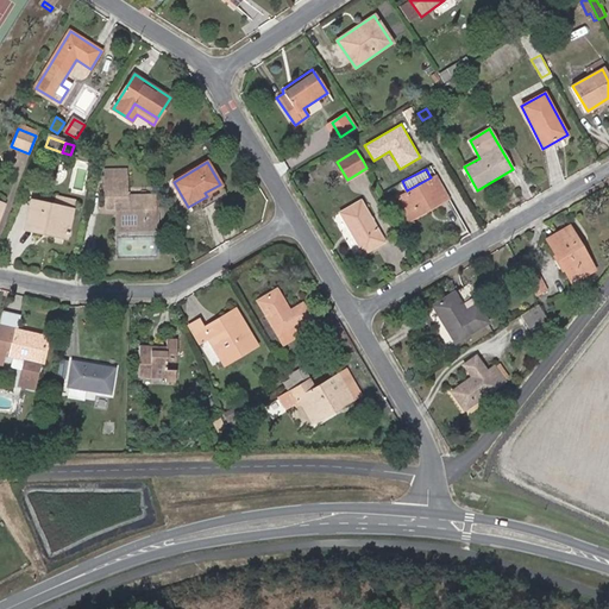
[(118,202),(118,208),(118,225),(155,224),(155,195),(126,196),(125,170),(106,170),(107,202),(118,202)]
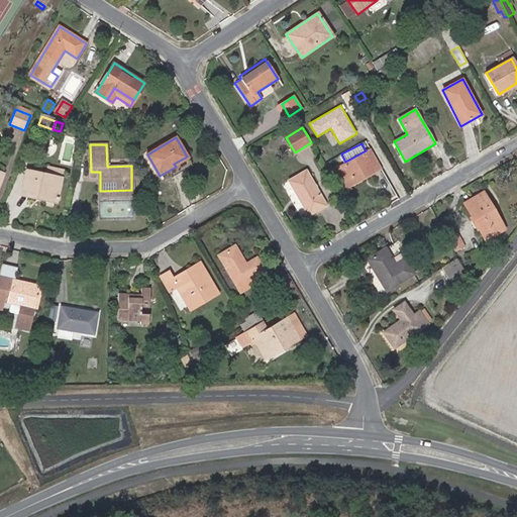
[(337,170),(347,187),(382,167),(372,149),(337,170)]
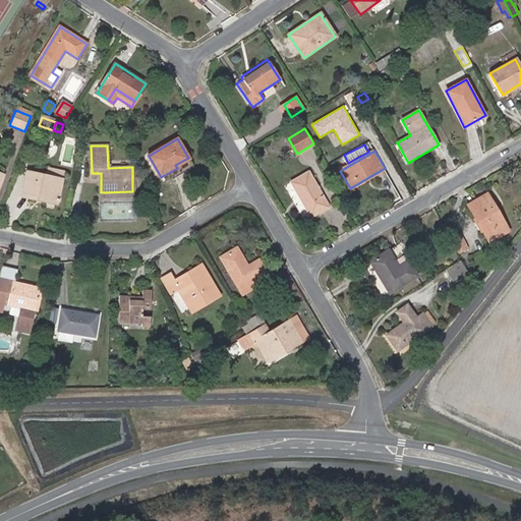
[(49,167),(47,177),(62,180),(64,171),(49,167)]
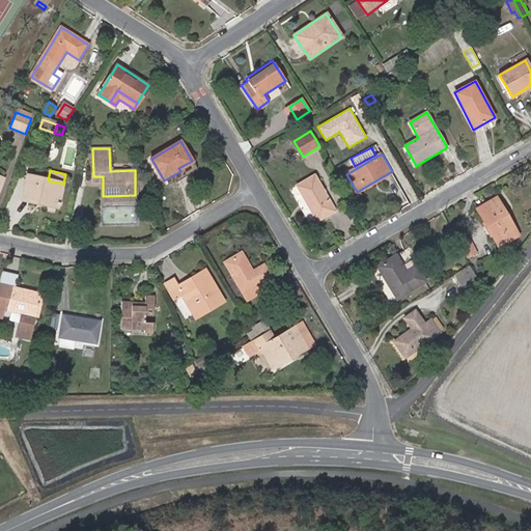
[(63,184),(48,180),(28,175),(23,199),(58,207),(63,184)]
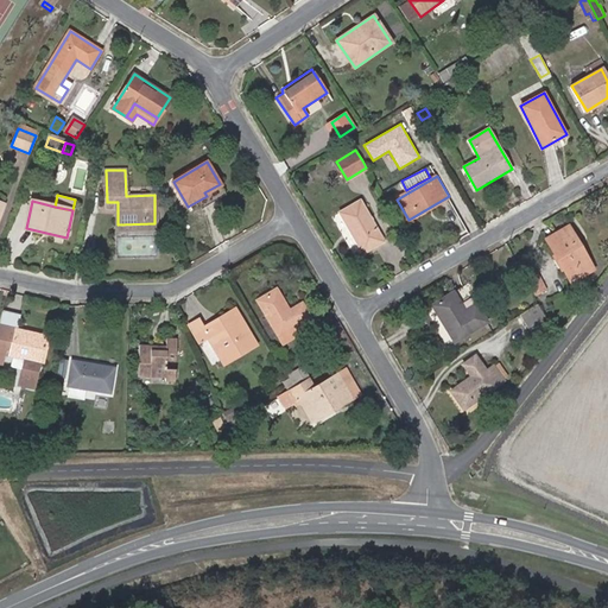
[(340,213),(363,253),(382,241),(359,201),(340,213)]
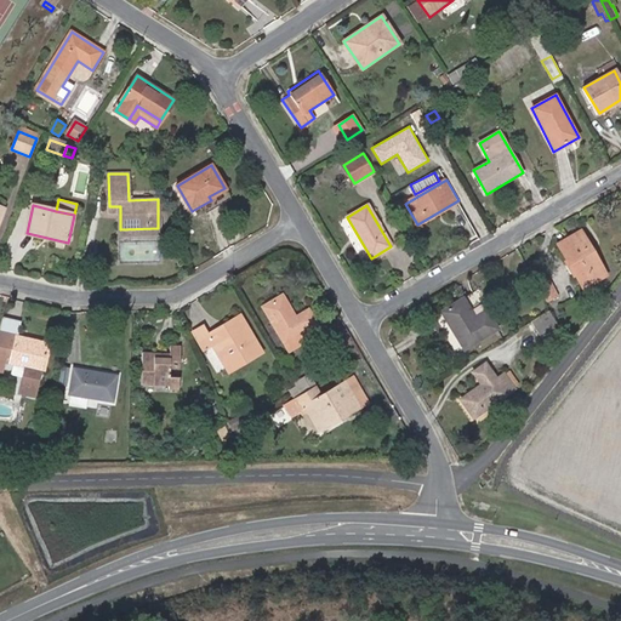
[(579,279),(599,267),(580,232),(558,245),(579,279)]
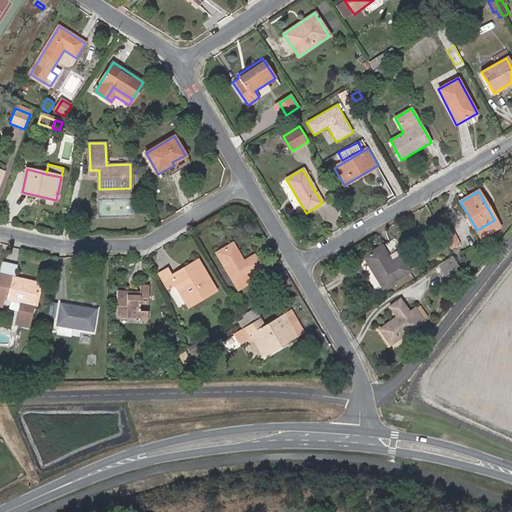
[(498,226),(494,220),(477,230),(480,237),(498,226)]
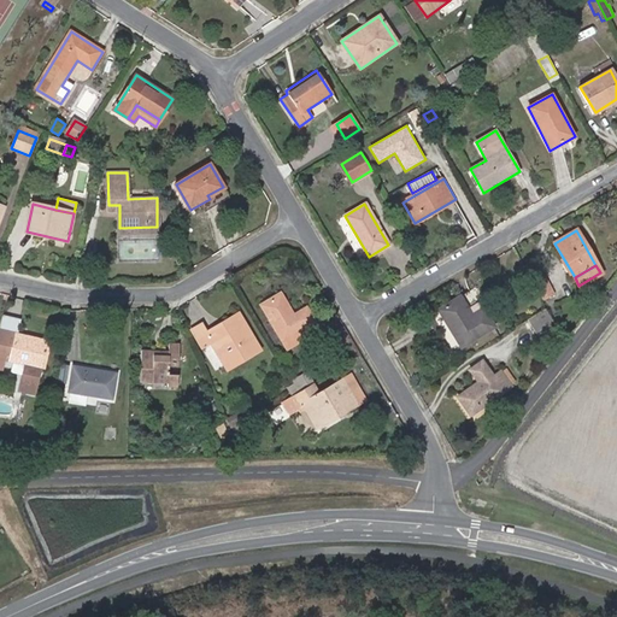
[(535,285),(544,300),(554,294),(546,280),(535,285)]
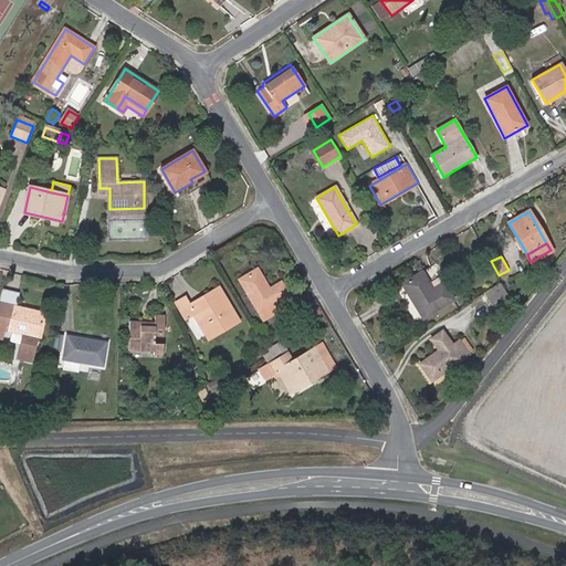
[(396,287),(417,322),(452,300),(441,281),(446,276),(438,263),(396,287)]
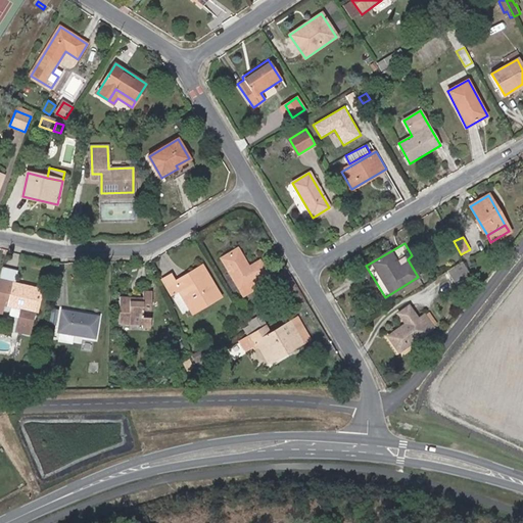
[(237,248),(222,257),(244,296),(257,288),(252,281),(267,273),(260,262),(248,268),(237,248)]
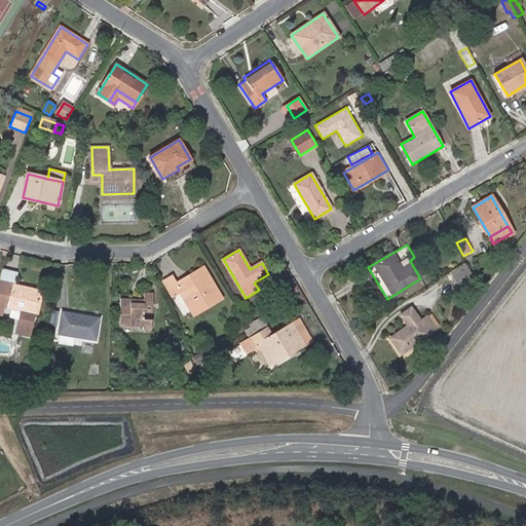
[(473,275),(465,263),(450,272),(457,285),(473,275)]
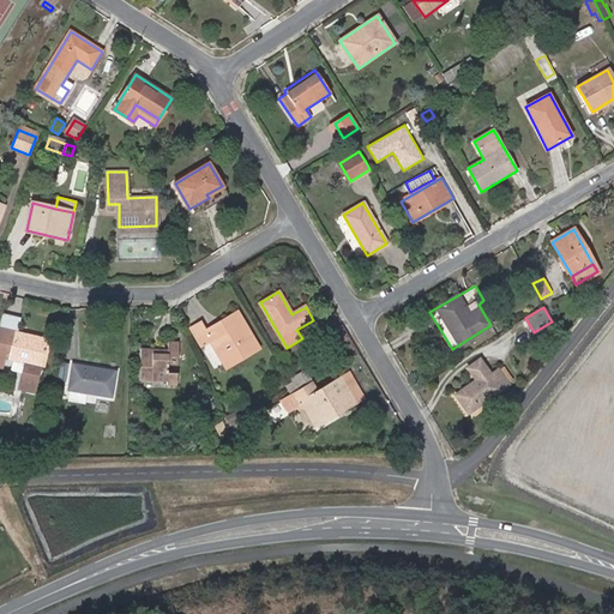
[(247,347),(251,351),(259,348),(238,313),(229,318),(235,327),(221,336),(215,326),(206,332),(200,323),(191,329),(200,344),(210,339),(215,348),(221,344),(229,359),(247,347)]
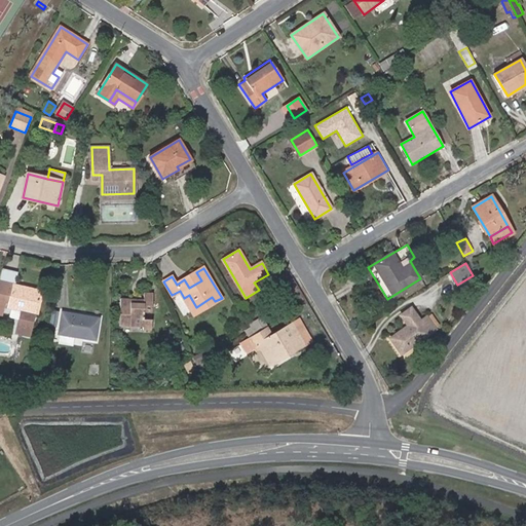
[(2,269),(0,275),(0,280),(13,286),(17,273),(2,269)]
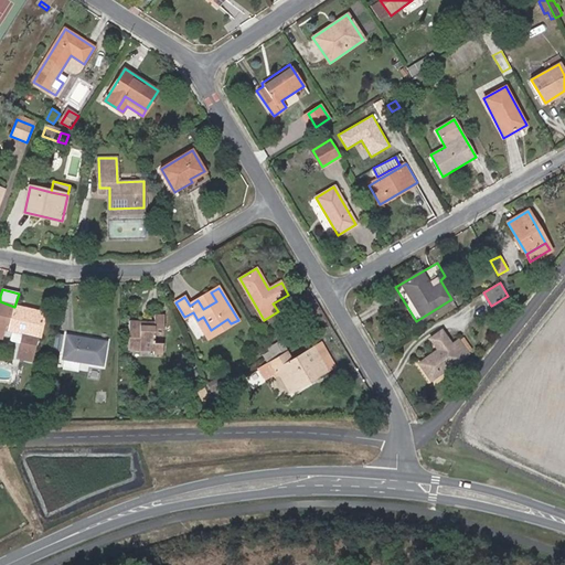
[(198,300),(203,309),(216,301),(211,292),(198,300)]
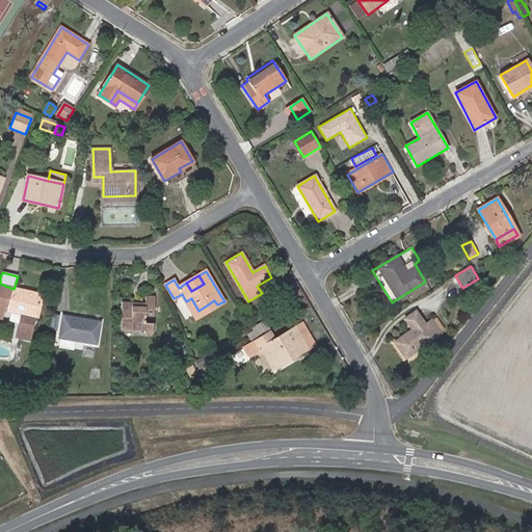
[(257,286),(262,293),(275,286),(271,277),(257,286)]
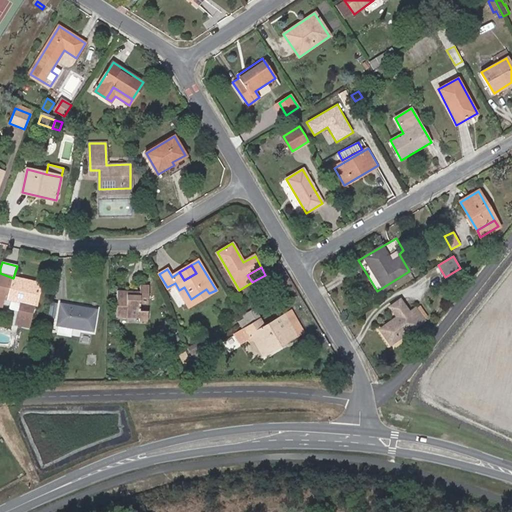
[(13,278),(0,273),(0,305),(2,306),(4,298),(23,304),(17,326),(29,329),(42,287),(13,278)]
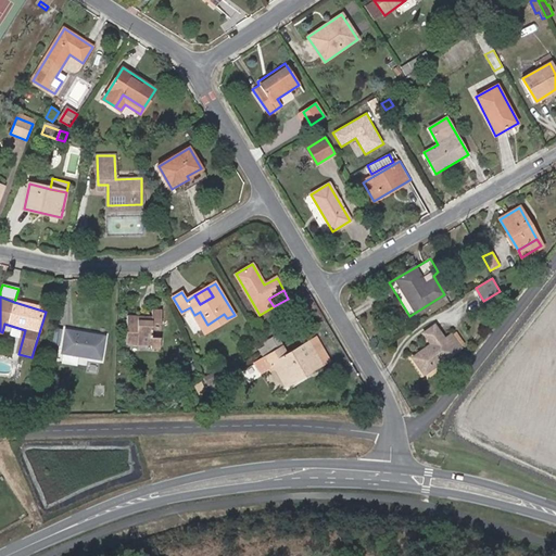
[(152,316),(152,321),(138,320),(138,315),(128,315),(127,344),(151,345),(151,349),(161,349),(161,338),(153,337),(153,330),(162,330),(163,310),(153,308),(152,316)]
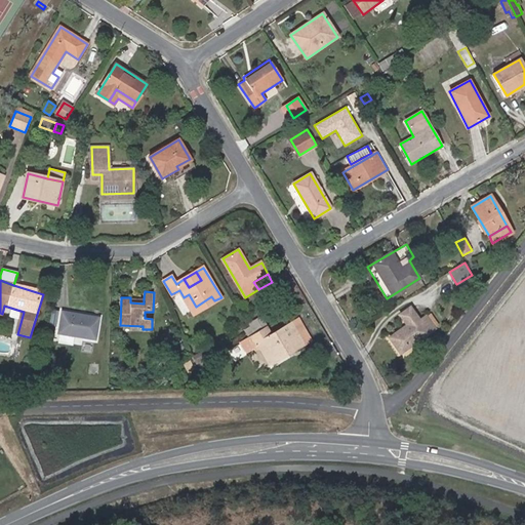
[(189,294),(184,297),(194,314),(214,300),(211,296),(196,307),(189,294)]
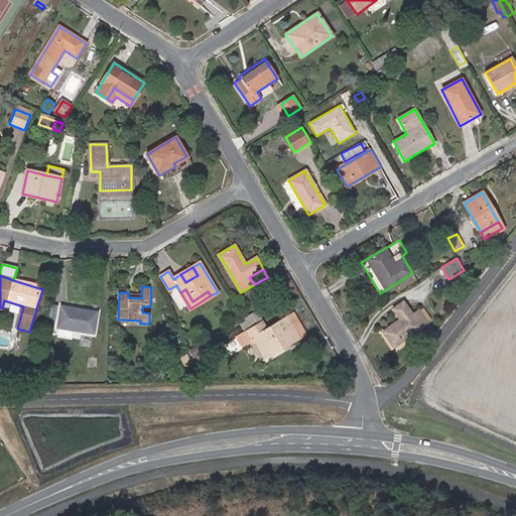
[(383,332),(394,347),(428,323),(427,321),(430,318),(423,308),(420,310),(418,308),(412,313),(403,301),(393,309),(400,319),(383,332)]
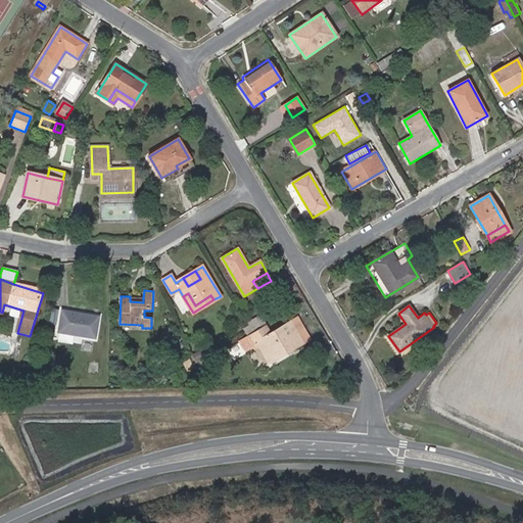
[(70,327),(69,333),(96,337),(99,317),(62,311),(60,326),(70,327)]
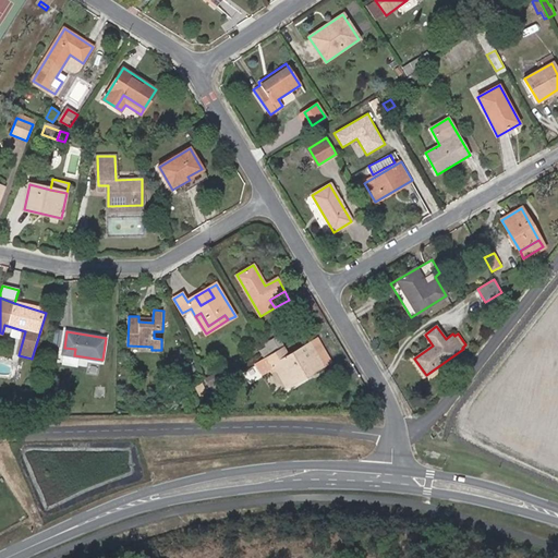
[(322,363),(324,366),(335,360),(320,337),(292,353),(287,344),(271,354),(270,354),(266,358),(271,366),(275,364),(280,361),(291,380),(322,363)]
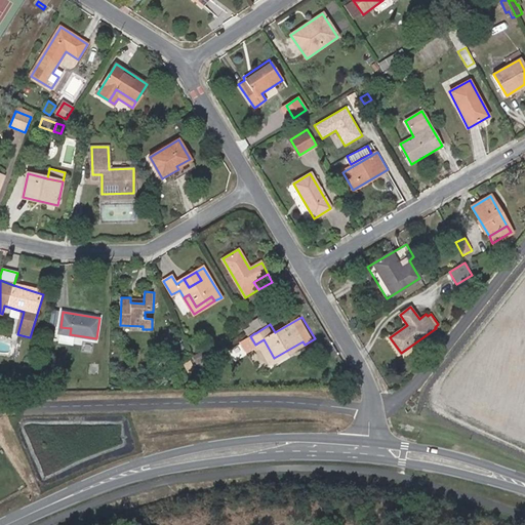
[(264,339),(258,342),(271,364),(305,345),(303,341),(274,358),(264,339)]
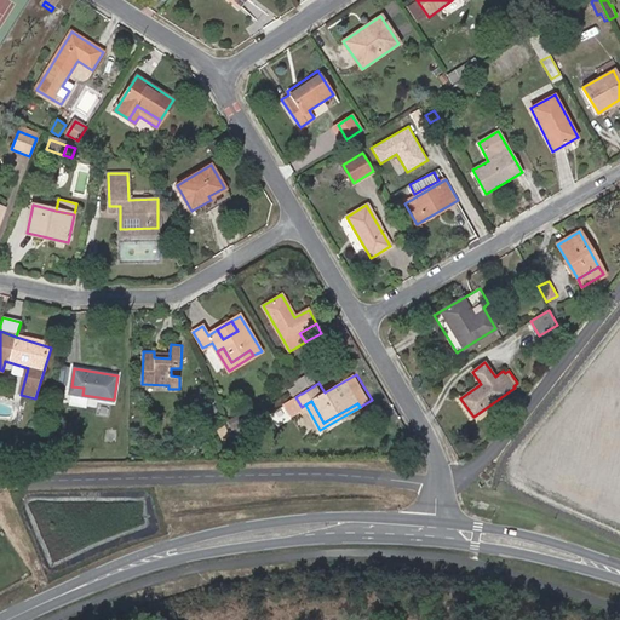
[(228,420),(231,429),(242,423),(239,414),(228,420)]
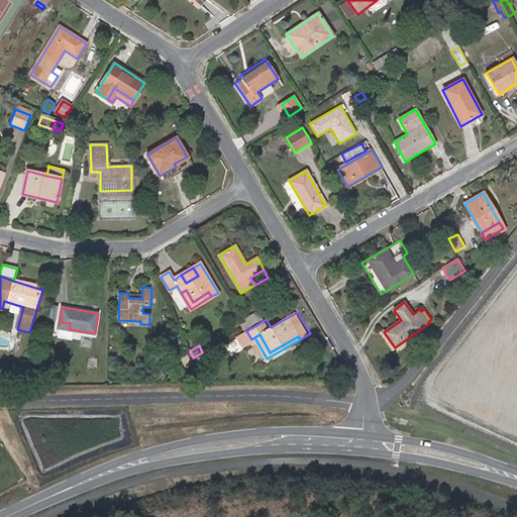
[(185,366),(191,363),(187,354),(182,356),(185,366)]
